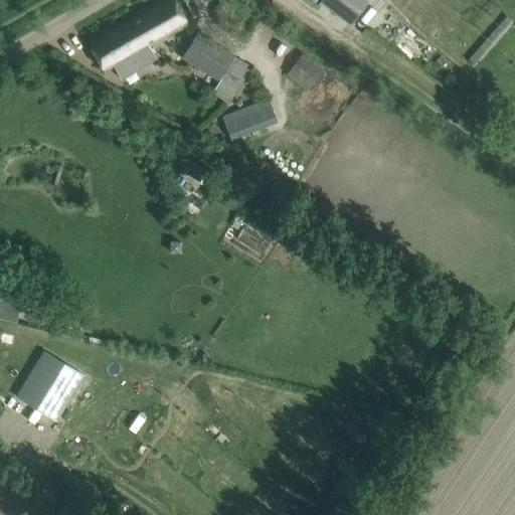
[(187,22),(174,0),(166,0),(90,44),(105,70),(130,55),(136,65),(155,54),(149,44),(187,22)]
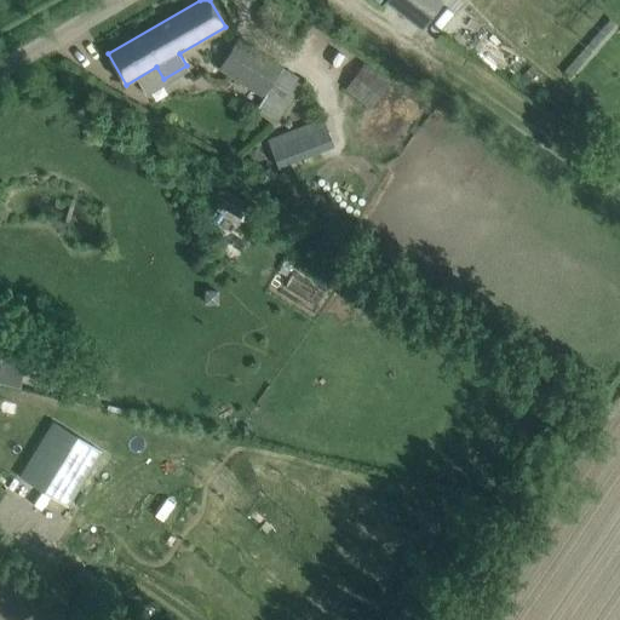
[(388,0),(386,3),(420,29),(442,3),(438,0),(388,0)]
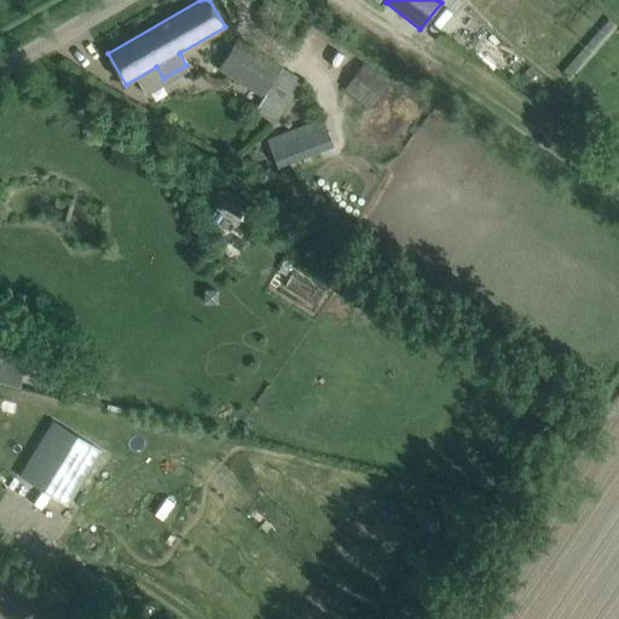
[(282,68),(237,39),(219,68),(265,96),(282,68)]
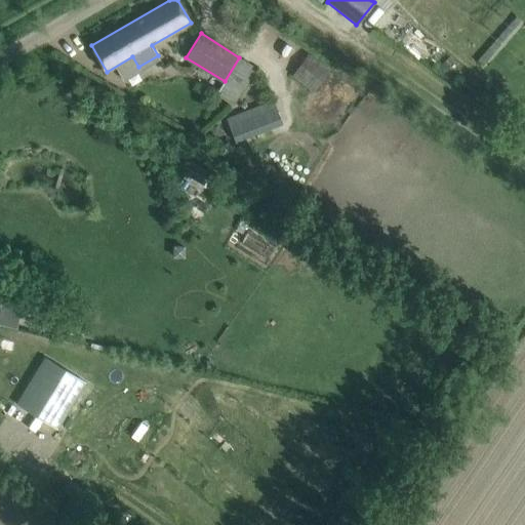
[(311,52),(292,73),(313,91),(331,71),(311,52)]
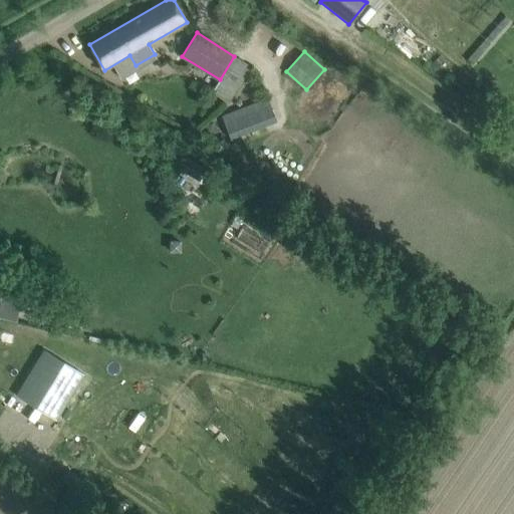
[(230,101),(252,66),(234,56),(220,79),(213,90),(230,101)]
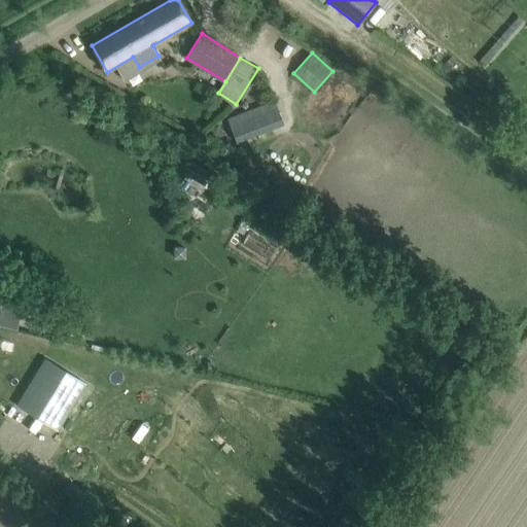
[(277,100),(231,117),(240,142),(285,126),(277,100)]
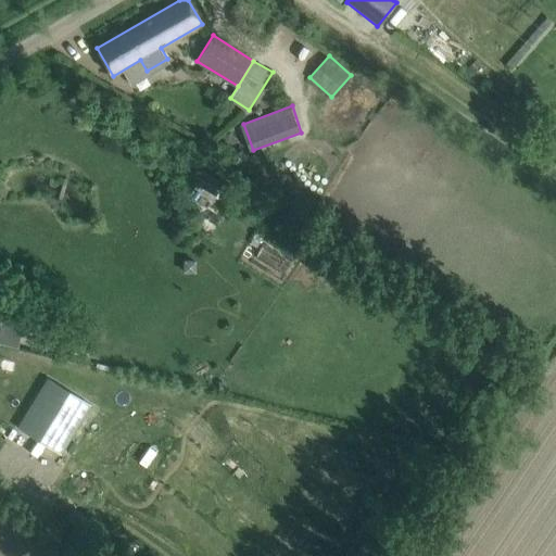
[(40,390),(17,428),(61,454),(84,417),(40,390)]
